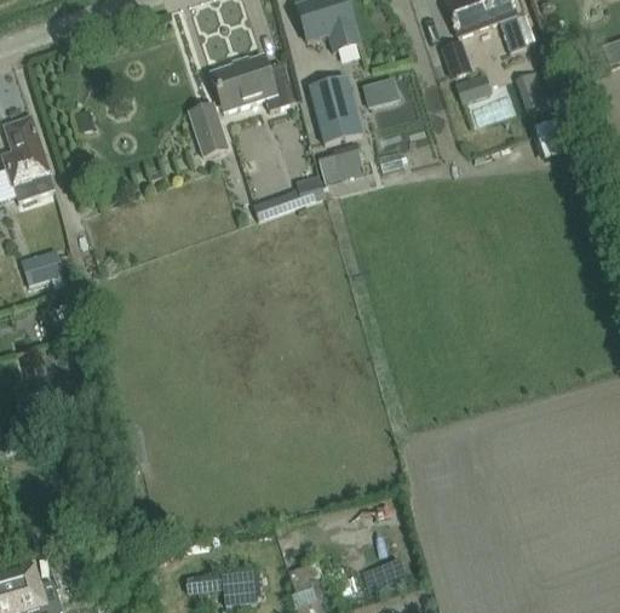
[(308,40),(327,34),(332,51),(360,43),(354,24),(346,0),(308,0),(297,4),(308,40)]
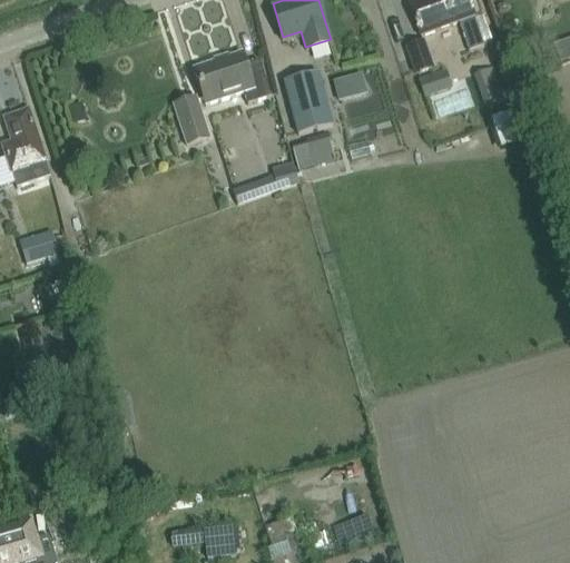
[(410,0),(421,31),(459,18),(470,48),(484,42),(474,12),(470,0),(410,0)]
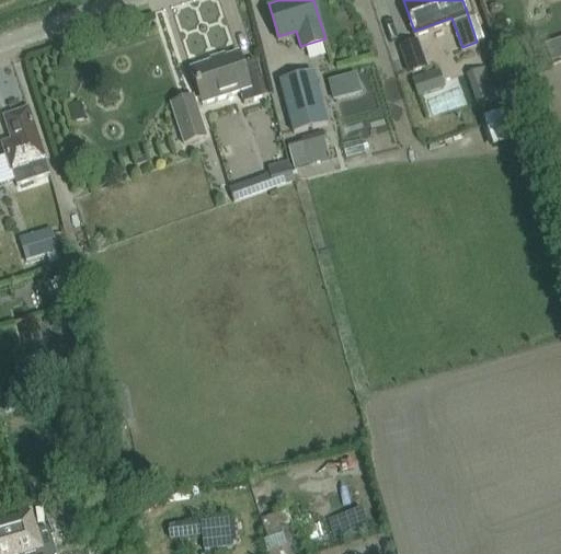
[(338,4),(332,12),(341,19),(347,11),(338,4)]
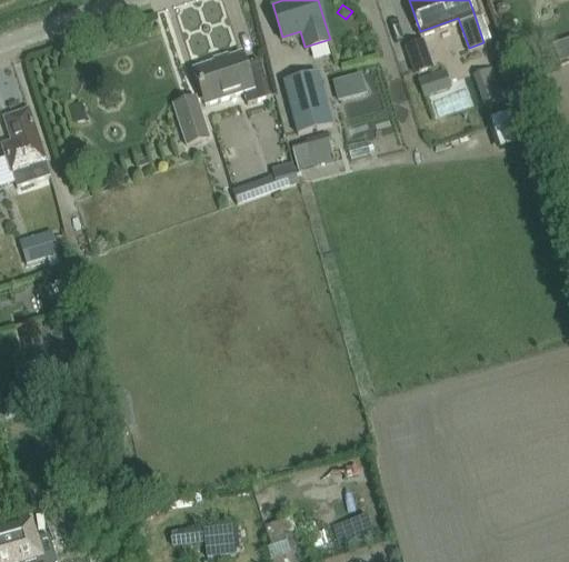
[(408,42),(417,69),(430,64),(421,38),(408,42)]
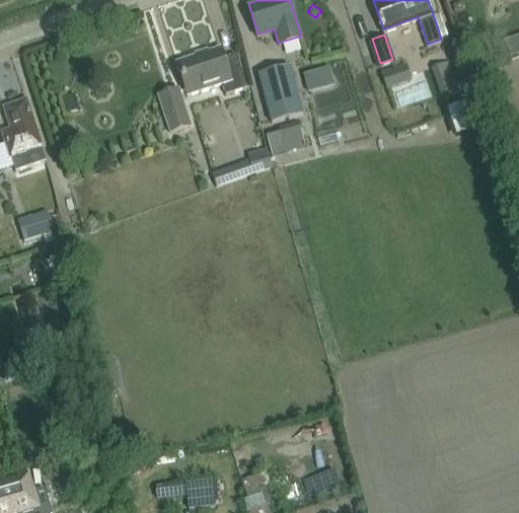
[(176,59),(182,78),(188,92),(222,80),(226,91),(247,84),(236,51),(224,55),(220,45),(176,59)]
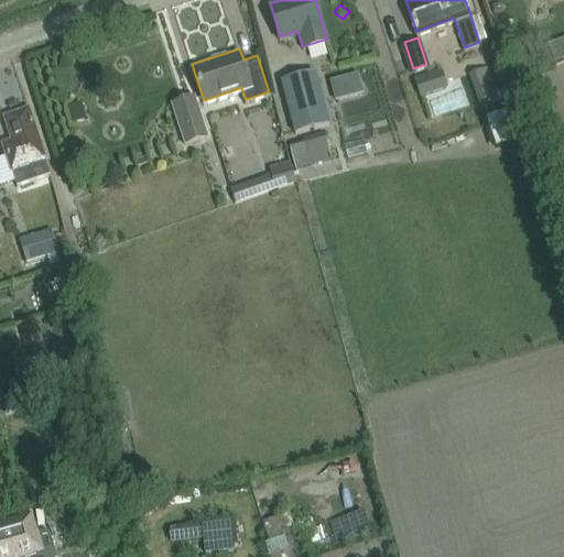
[(494,84),(486,64),(468,71),(476,90),(494,84)]
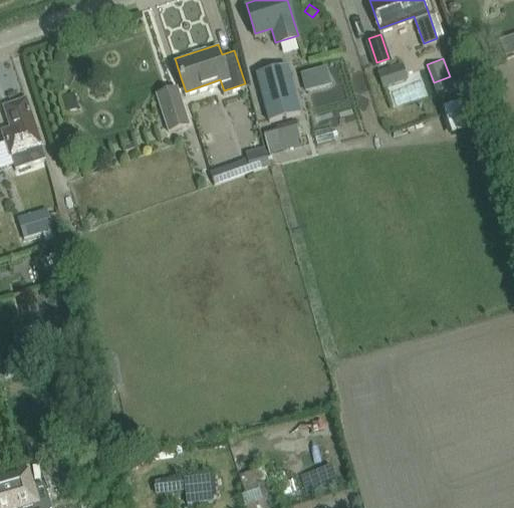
[(270,116),(300,109),(286,60),(257,68),(270,116)]
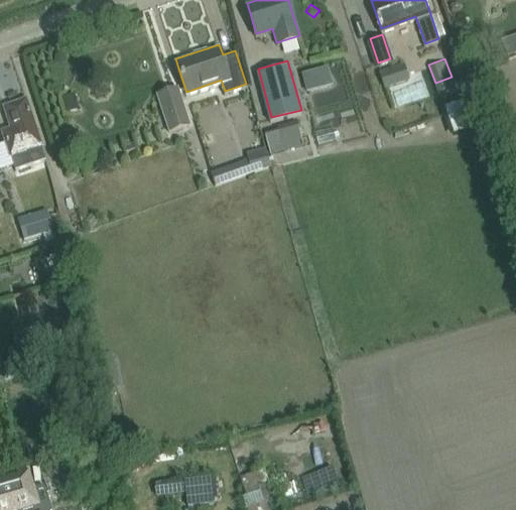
[(404,60),(378,69),(384,86),(409,78),(404,60)]
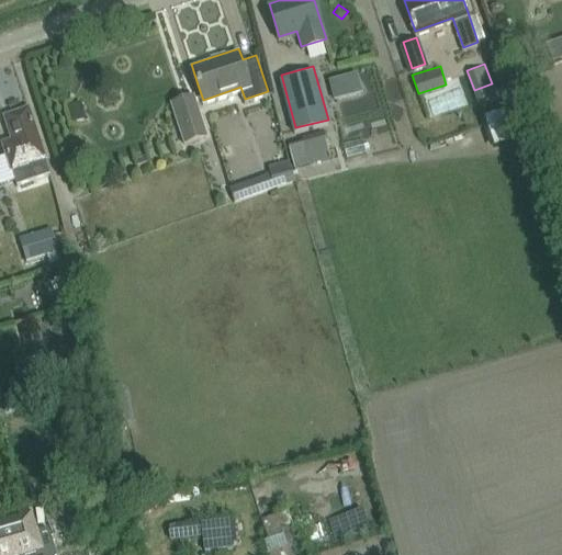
[(171,99),(178,120),(184,139),(206,132),(193,92),(171,99)]
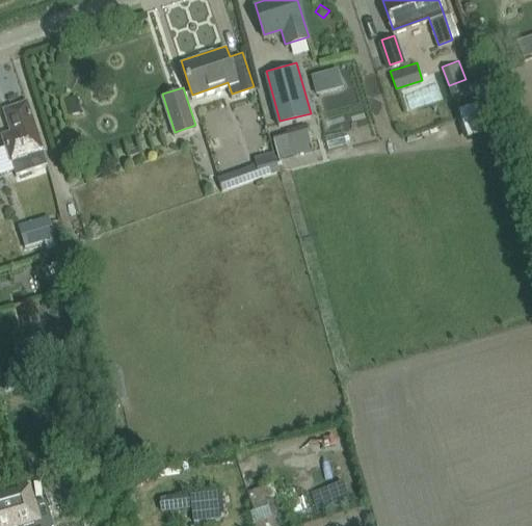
[(77,94),(63,97),(68,111),(80,108),(77,94)]
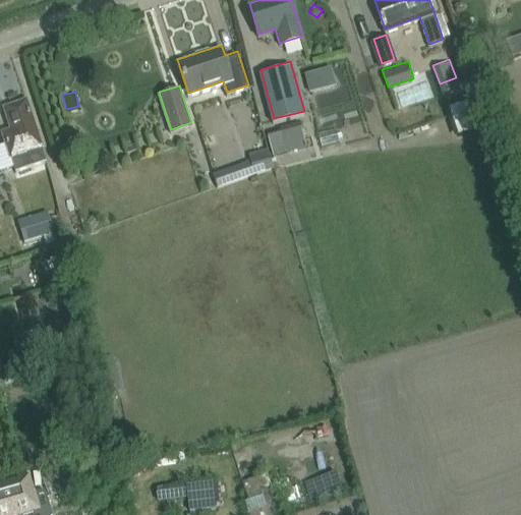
[(3,130),(14,168),(46,158),(33,116),(26,98),(4,105),(11,127),(3,130)]
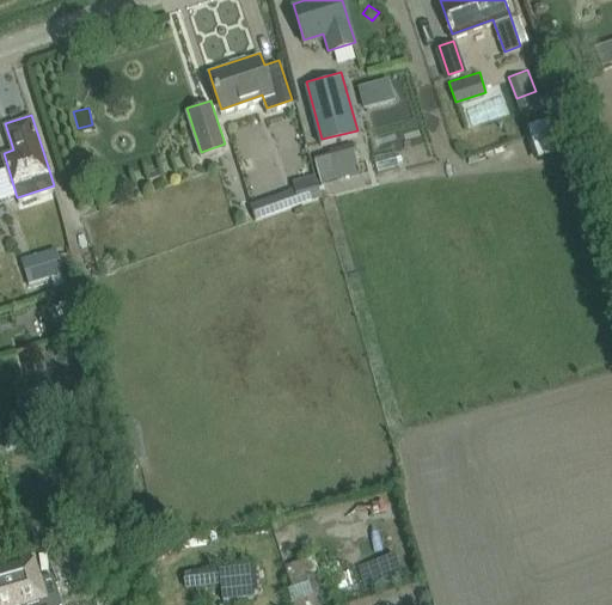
[(350,140),(312,150),(319,178),(357,169),(350,140)]
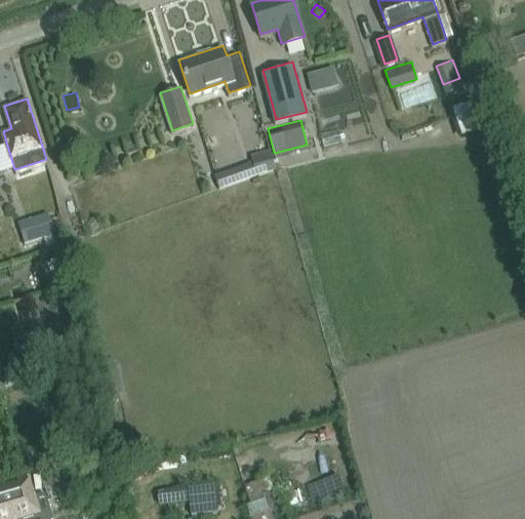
[(270,147),(249,152),(251,158),(256,172),(275,166),(276,166),(270,147)]
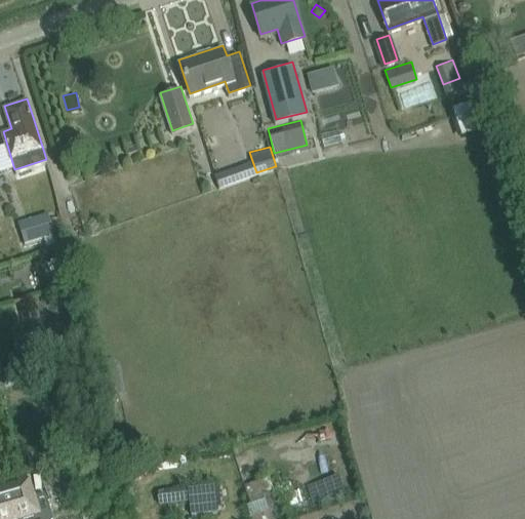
[(46,208),(16,217),(24,239),(53,230),(64,227),(59,211),(49,214),(46,208)]
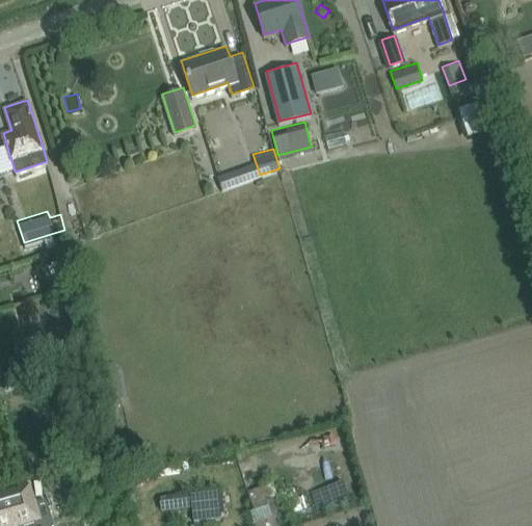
[(0,525),(3,525),(18,523),(19,525),(44,525),(53,524),(45,497),(34,500),(29,483),(0,491),(0,525)]
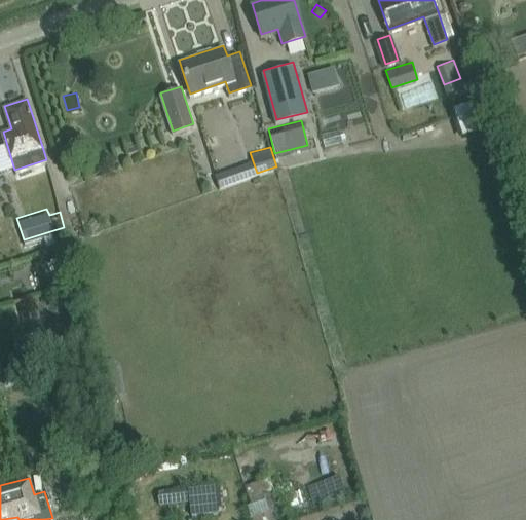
[(210,483),(157,488),(158,502),(189,498),(191,512),(217,509),(217,505),(221,505),(219,485),(211,486),(210,483)]
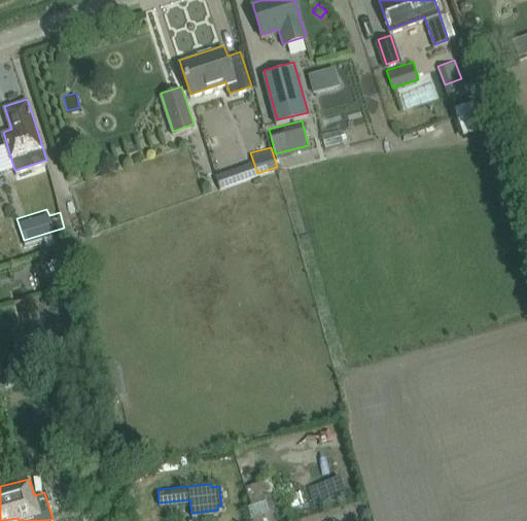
[(251,504),(247,505),(251,520),(265,520),(276,518),(268,490),(249,495),(251,504)]
